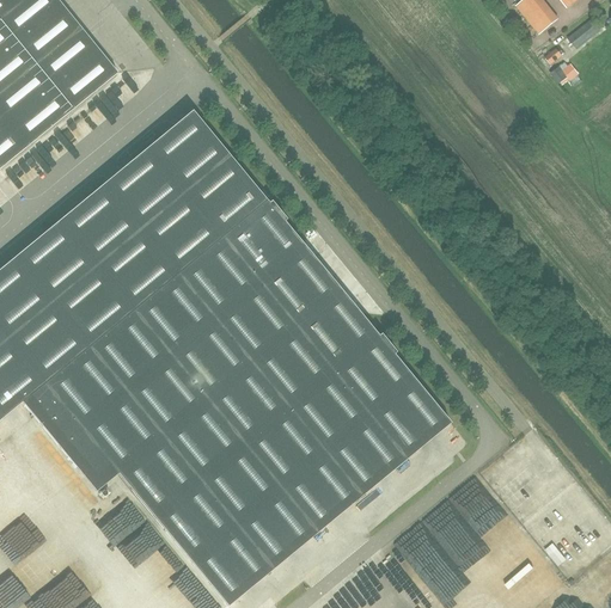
[(0,0),(0,166),(118,71),(61,0),(0,0)]
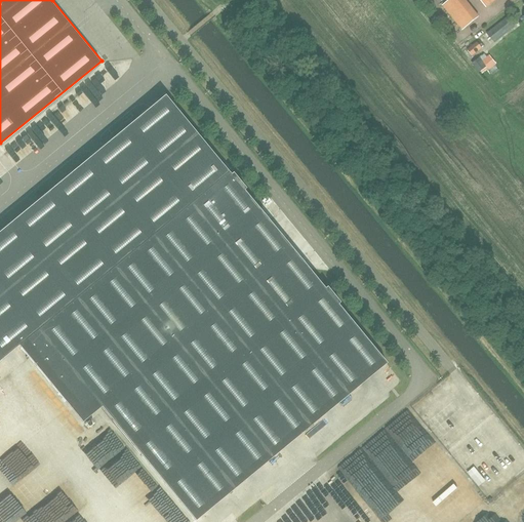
[(446,0),(443,3),(464,28),(481,14),(469,0),(446,0)]
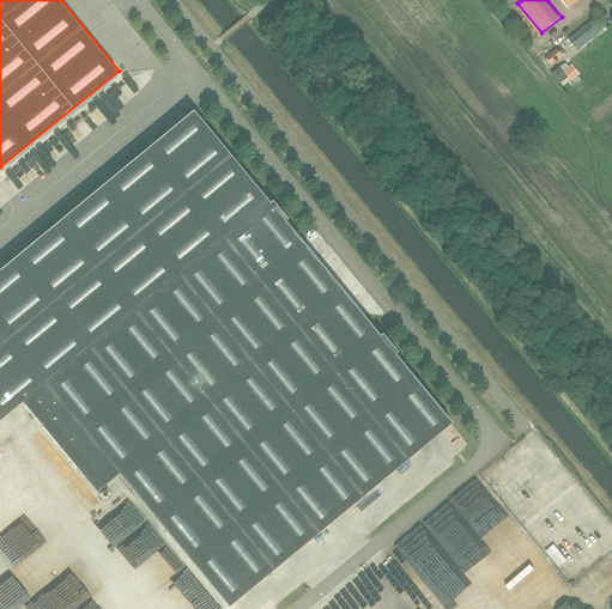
[(579,47),(603,26),(594,16),(569,36),(579,47)]
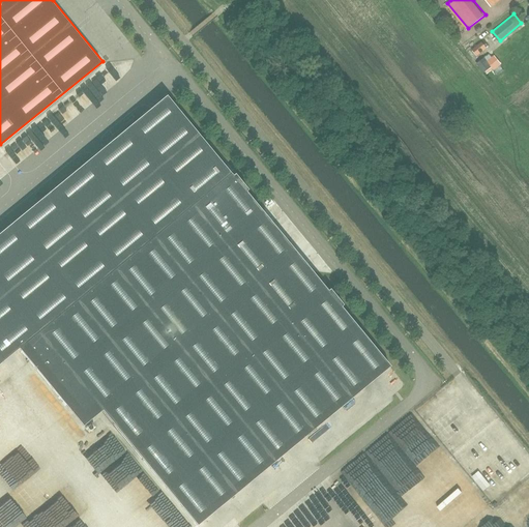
[(482,39),(472,47),(477,54),(488,46),(482,39)]
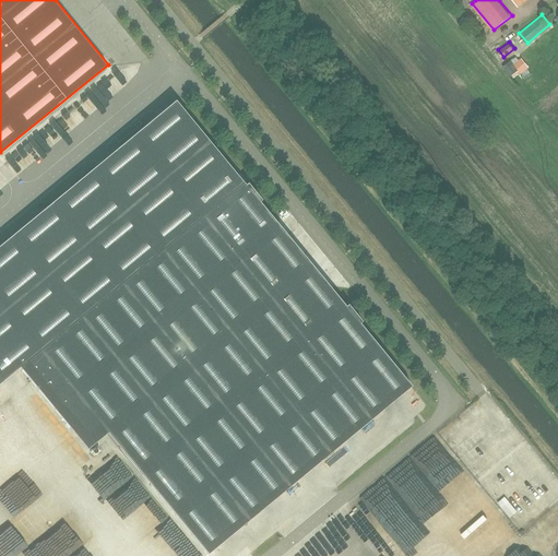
[(130,49),(119,57),(121,61),(133,55),(130,49)]
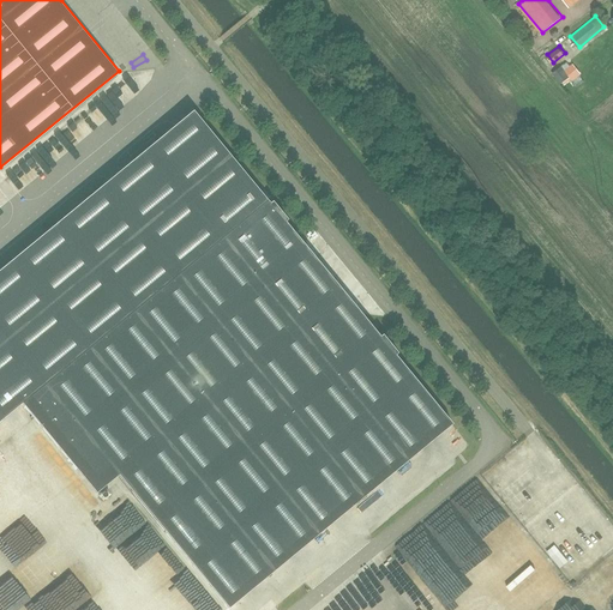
[(194,108),(175,124),(0,267),(0,418),(23,400),(97,490),(120,472),(229,605),(452,421),(396,352),(398,350),(383,332),(380,333),(286,219),(288,217),(274,199),(270,200),(269,199),(194,108)]
